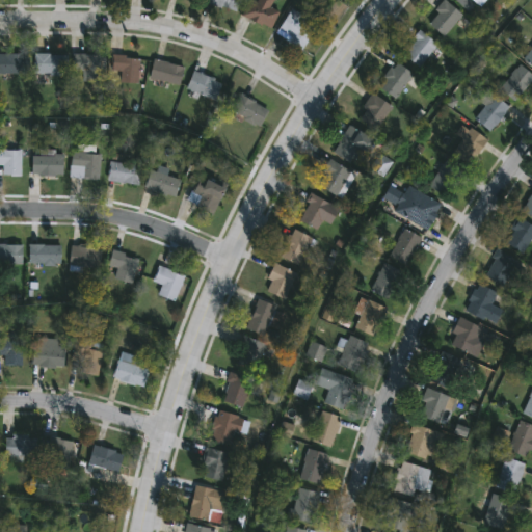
[(240,0),(235,15),(207,5),(208,0),(240,0)]
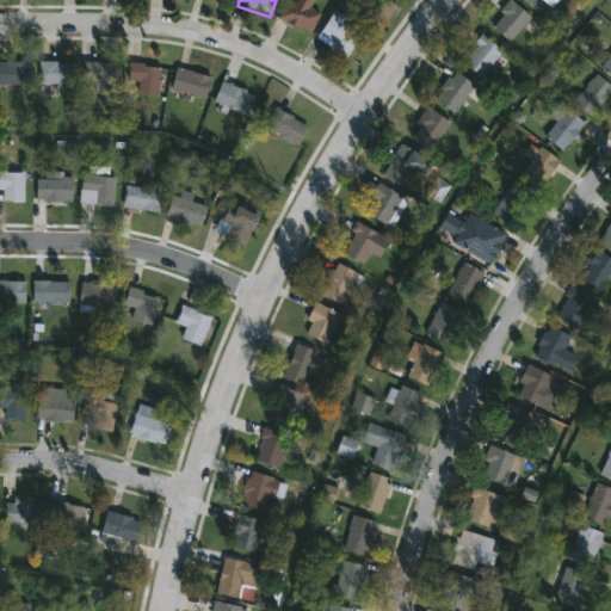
[(276,22),(288,0),(290,0),(320,17),(307,39),(276,22)]
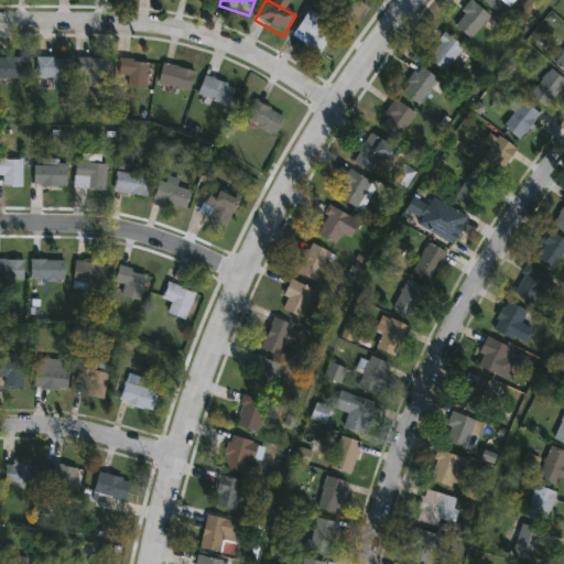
[(490,18),(469,40),(453,24),(463,13),(458,9),(467,0),(470,0),(472,1),(490,18)]
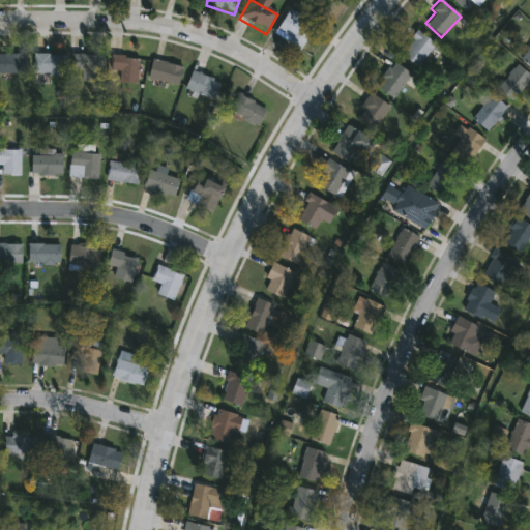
[(452,0),(477,0),(475,3),(471,0),(463,9),(452,0)]
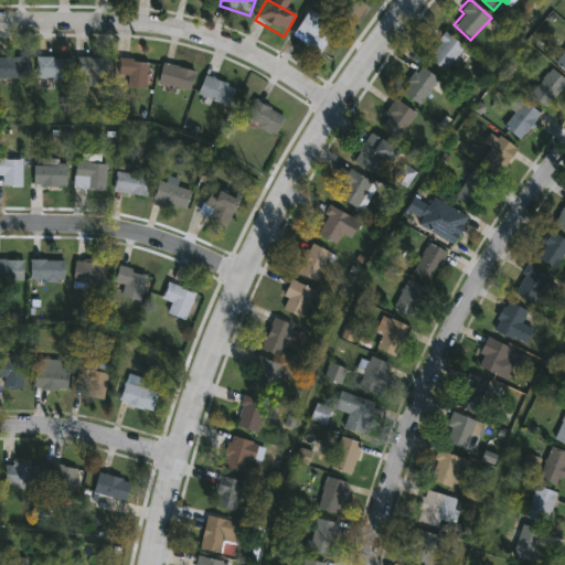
[(336,32),(315,54),(291,33),(312,11),(336,32)]
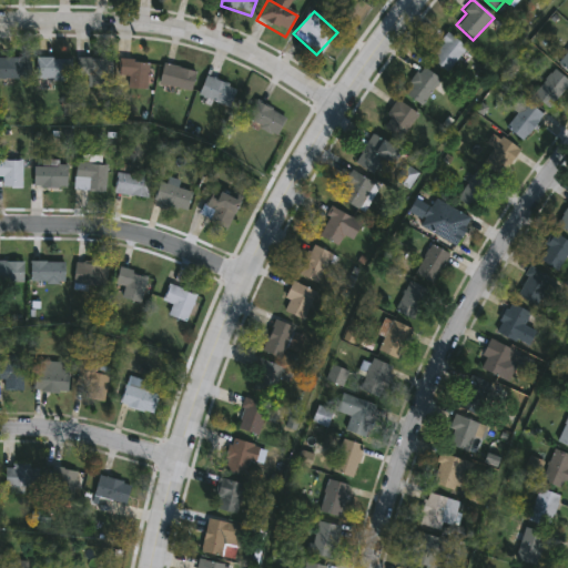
[(446,72),(429,57),(449,34),(467,50),(446,72)]
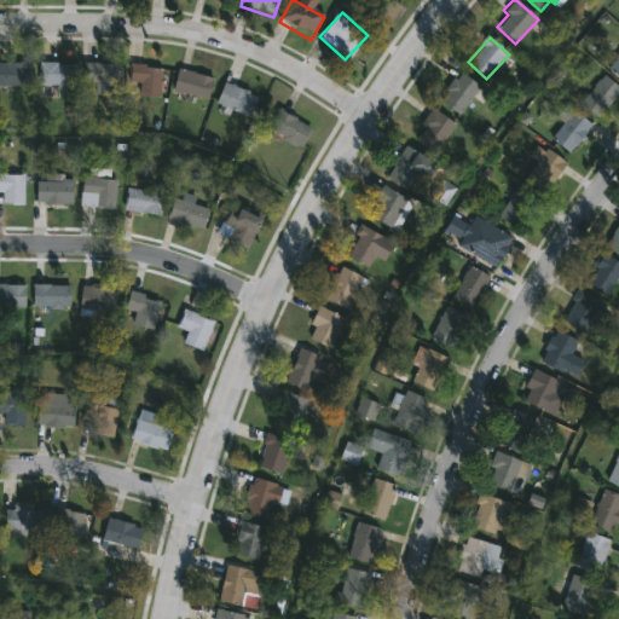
[(30,87),(0,87),(0,65),(30,65),(30,87)]
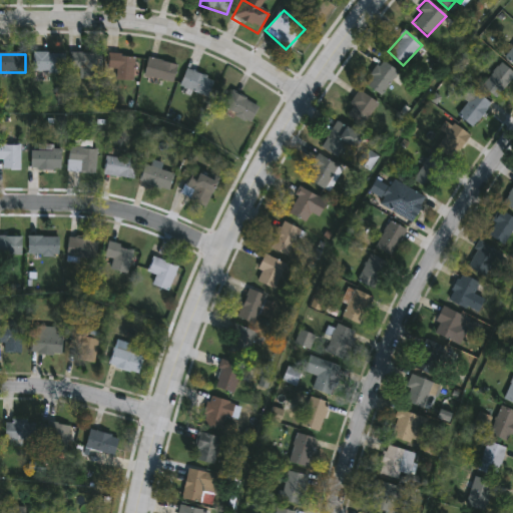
[(32,72),(32,54),(64,54),(64,72),(32,72)]
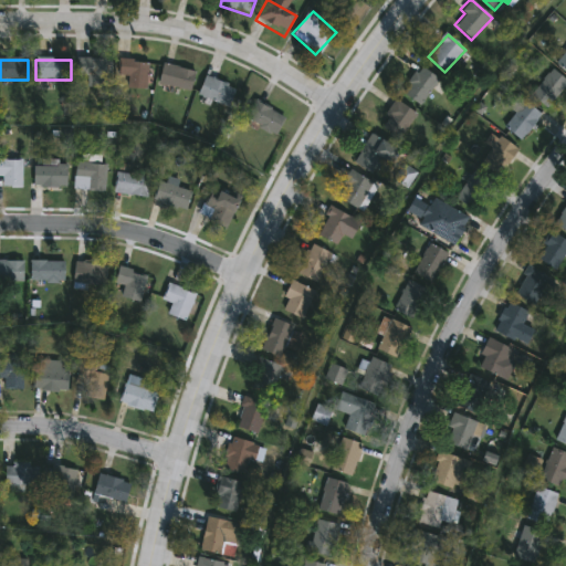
[(86,87),(86,76),(76,76),(76,60),(104,60),(104,87),(86,87)]
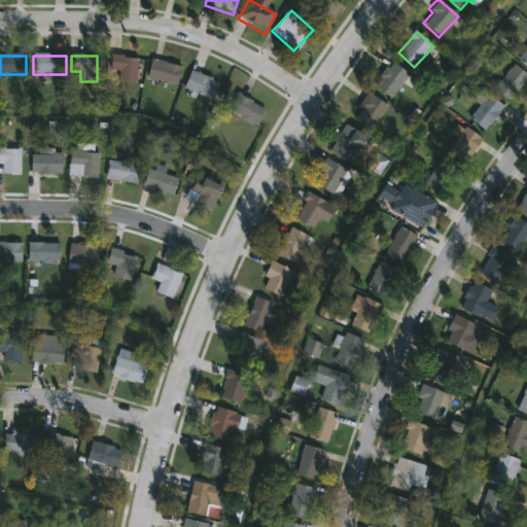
[(118,71),(110,71),(110,58),(136,58),(136,83),(118,83),(118,71)]
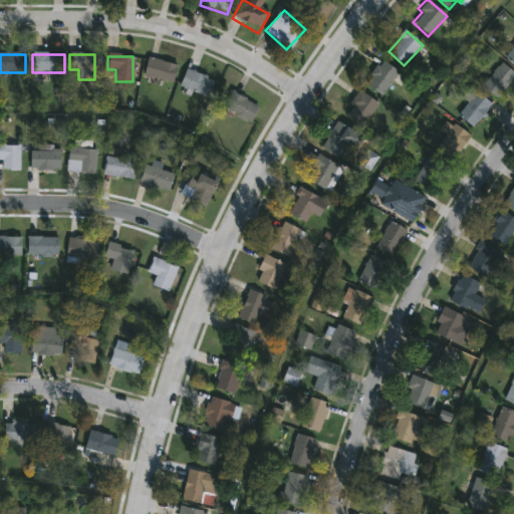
[(175,64),(171,83),(144,77),(148,58),(175,64)]
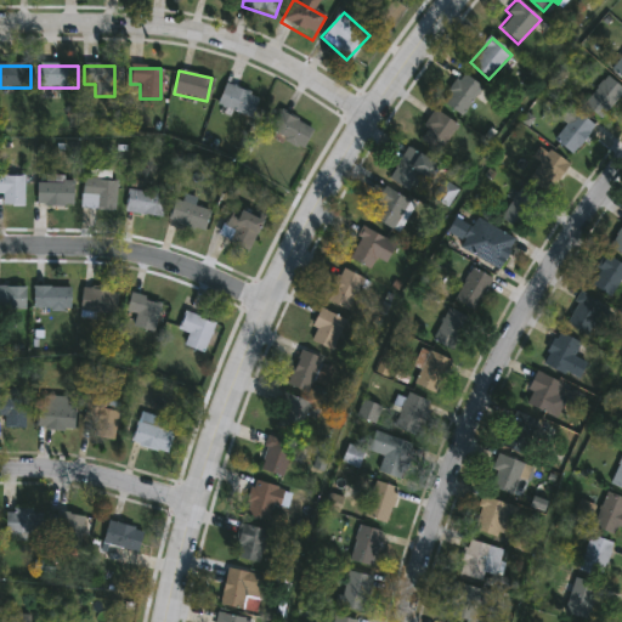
[(482,89),(461,116),(441,100),(464,73),(482,89)]
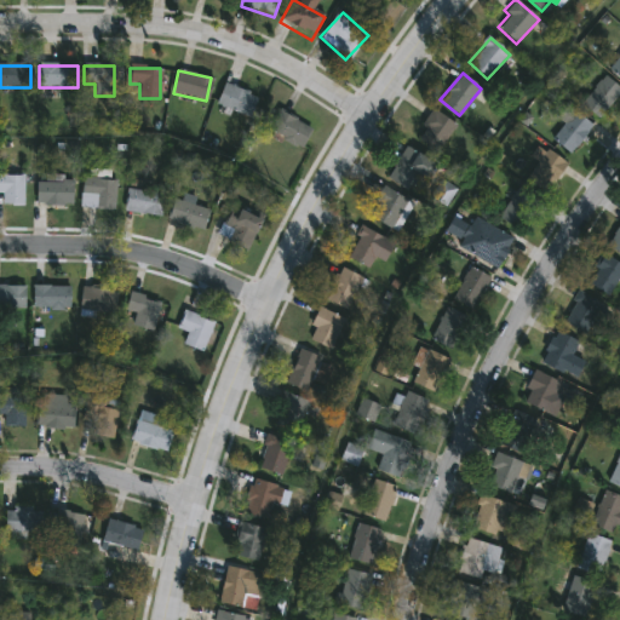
[(606,75),(619,86),(619,91),(598,118),(581,103),(606,75)]
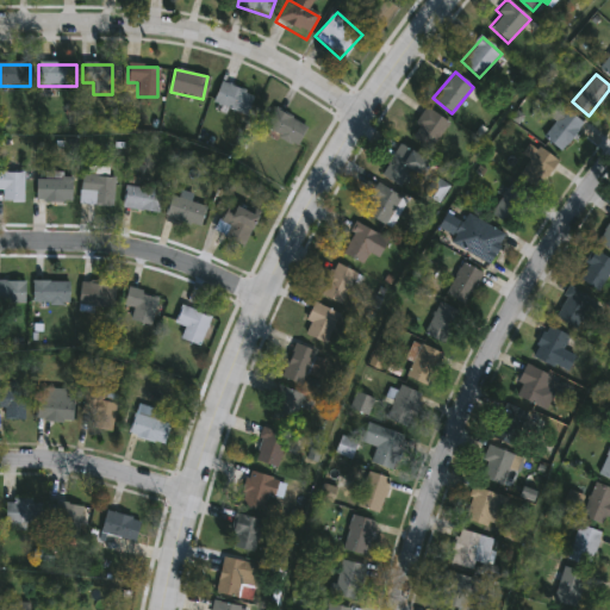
[(254,98),(244,117),(212,101),(222,81),(254,98)]
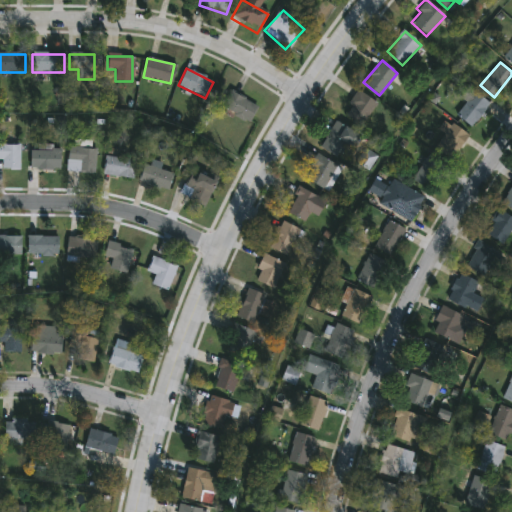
[(361,126),(342,113),(358,90),(377,103),(361,126)]
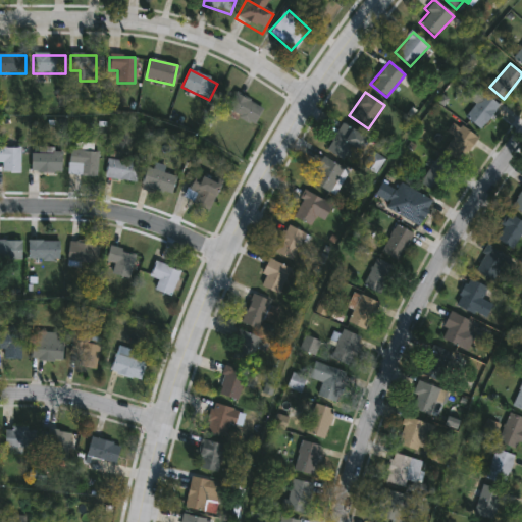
[(465,117),(484,94),(500,107),(480,131),(465,117)]
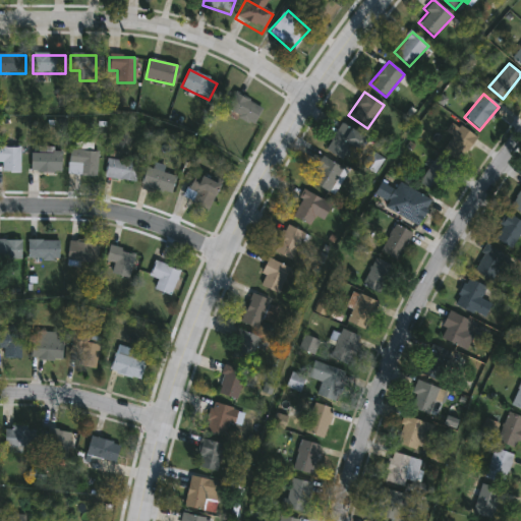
[(262,108),(253,125),(226,111),(234,95),(262,108)]
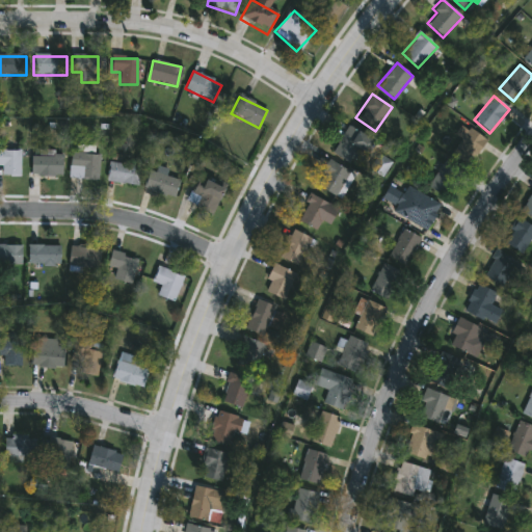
[(333,154),(348,126),(375,140),(368,154),(358,149),(350,163),(333,154)]
